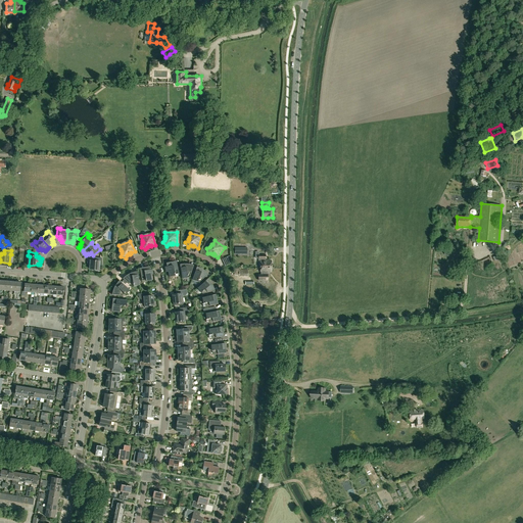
[(266,255),(258,255),(258,259),(262,259),(262,260),(260,260),(260,269),(272,269),(272,260),(266,260),(266,259),(266,255)]
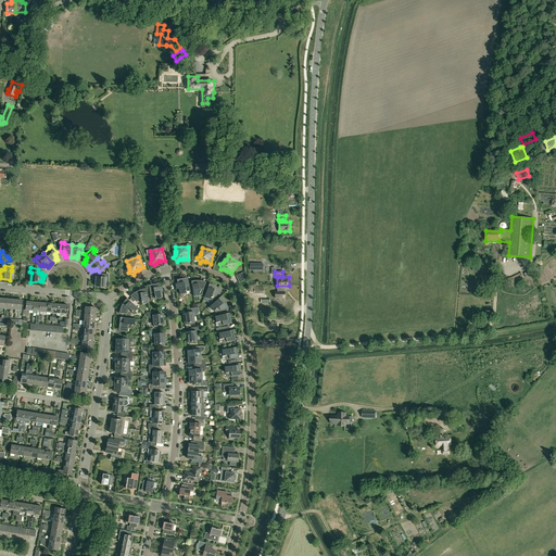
[(93,279),(93,281),(93,282),(93,283),(93,285),(96,285),(96,286),(105,289),(106,278),(108,278),(108,275),(100,274),(100,278),(97,277),(97,279),(93,279)]
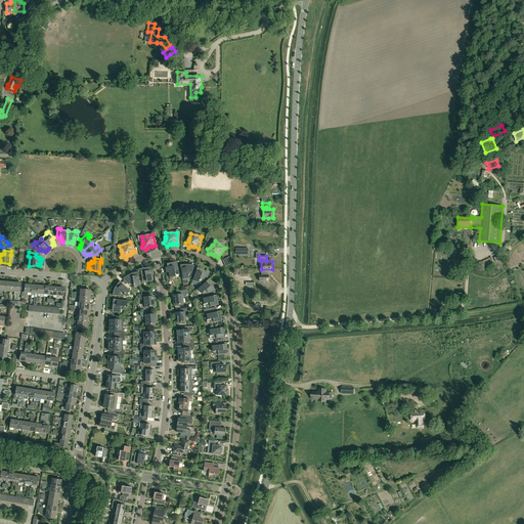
[(481,263),(483,269),(496,265),(494,259),(481,263)]
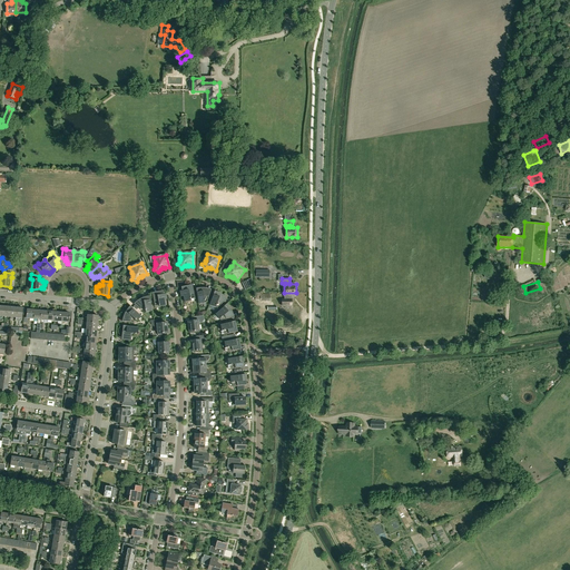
[(183,291),(180,292),(182,296),(183,296),(184,302),(186,302),(190,301),(190,300),(195,298),(193,287),(187,288),(186,288),(186,287),(184,287),(184,286),(182,287),(183,291)]
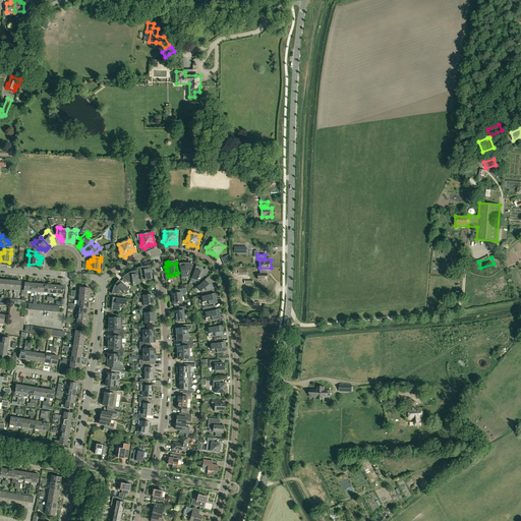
[(181,264),(179,264),(181,277),(188,276),(192,267),(190,267),(189,266),(187,266),(186,266),(184,266),(184,264),(181,264)]
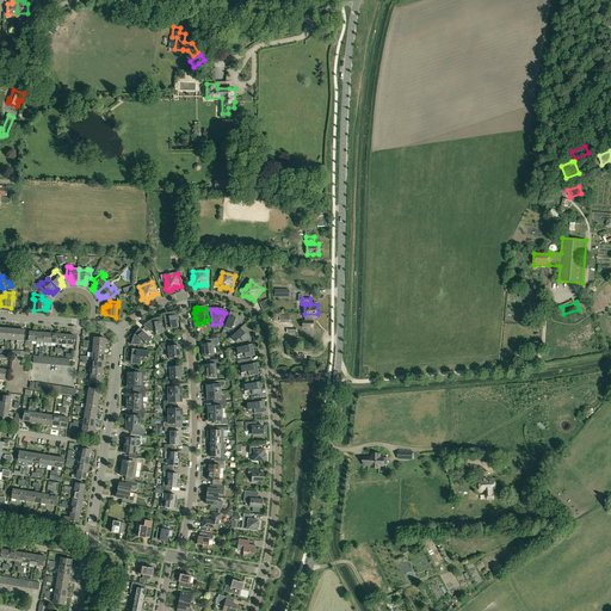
[(164,316),(166,328),(171,327),(171,329),(177,328),(178,327),(177,321),(179,321),(178,315),(176,316),(174,312),(172,312),(173,313),(170,314),(171,315),(164,316)]
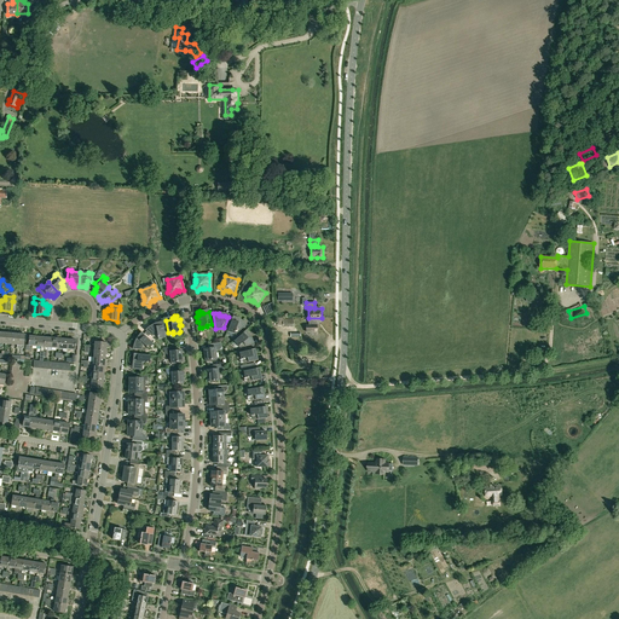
[(238,322),(237,320),(238,318),(235,317),(236,317),(233,316),(227,331),(236,335),(244,327),(243,325),(242,324),(241,323),(238,322)]
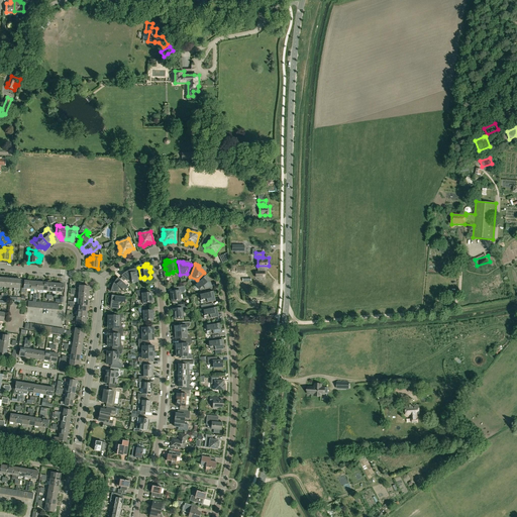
[(255,272),(255,278),(265,277),(265,275),(265,272),(265,269),(269,269),(269,266),(257,266),(257,269),(260,269),(260,272),(255,272)]
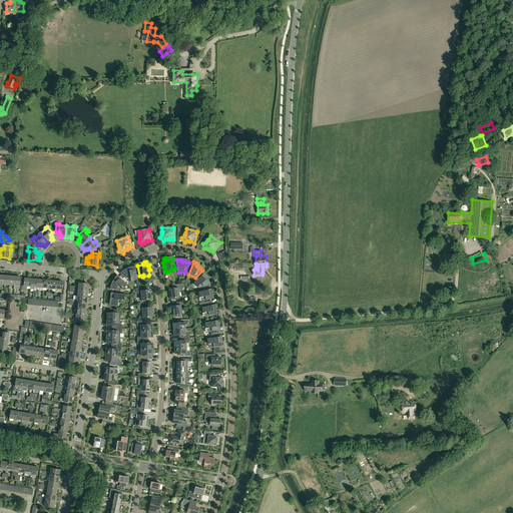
[(137,280),(135,267),(133,267),(133,268),(131,268),(131,270),(130,270),(128,270),(127,271),(125,272),(124,273),(124,274),(122,275),(126,279),(128,277),(130,276),(131,279),(131,280),(131,281),(137,280)]
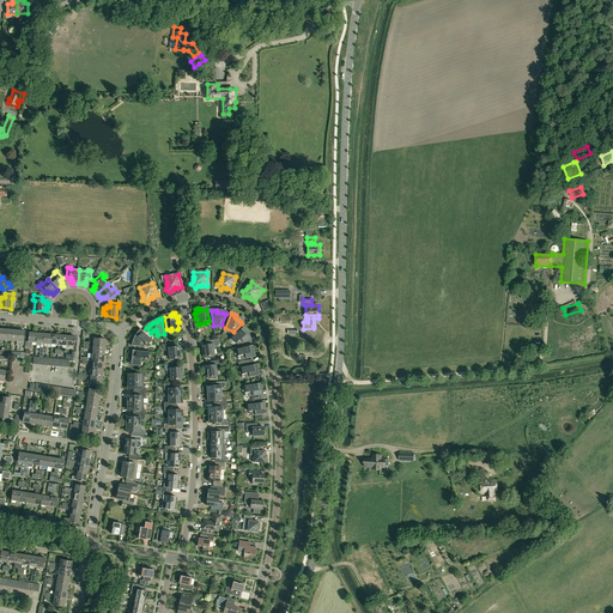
[(247,334),(246,333),(247,332),(244,329),(246,328),(244,327),(231,338),(237,345),(249,341),(249,340),(248,338),(247,337),(247,334)]
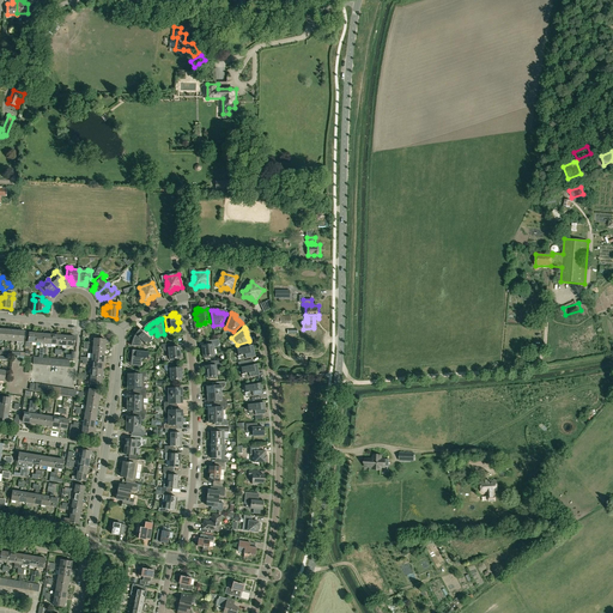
[(133,346),(141,347),(141,344),(141,343),(143,341),(145,344),(146,345),(147,345),(152,340),(140,329),(139,331),(139,332),(137,333),(138,334),(138,335),(137,337),(135,339),(134,341),(134,343),(134,344),(134,345),(134,346),(133,346)]
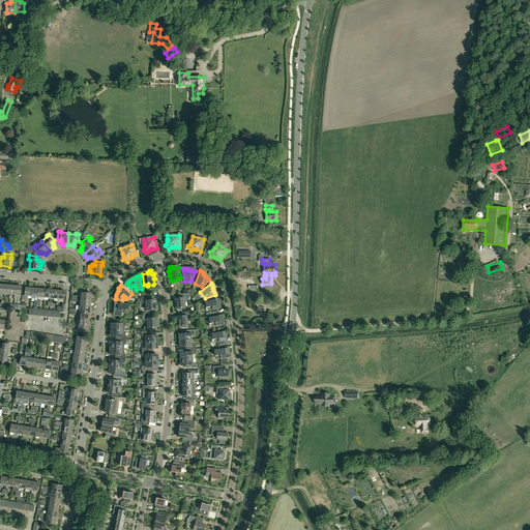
[(180,298),(175,299),(177,311),(185,310),(184,300),(187,300),(189,297),(189,294),(180,295),(180,298)]
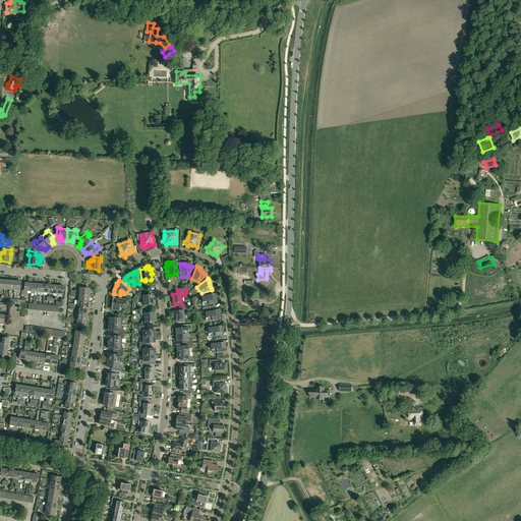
[(154,306),(153,295),(148,295),(148,292),(138,293),(138,297),(140,298),(145,298),(146,307),(154,306)]
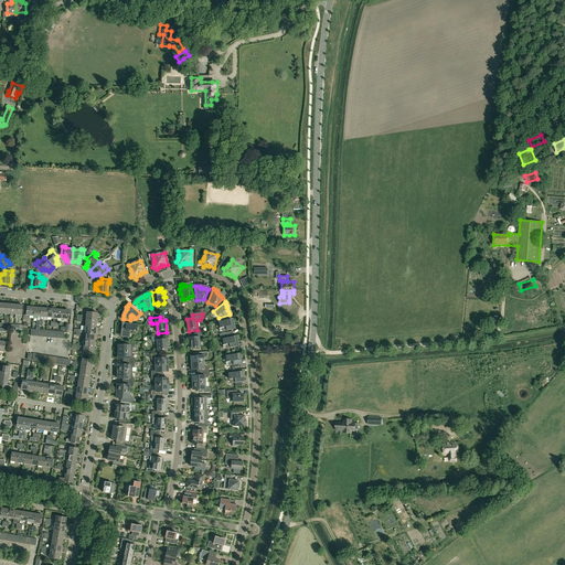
[(233,318),(219,321),(220,328),(222,328),(223,332),(233,329),(232,323),(234,323),(233,320),(234,320),(233,318)]
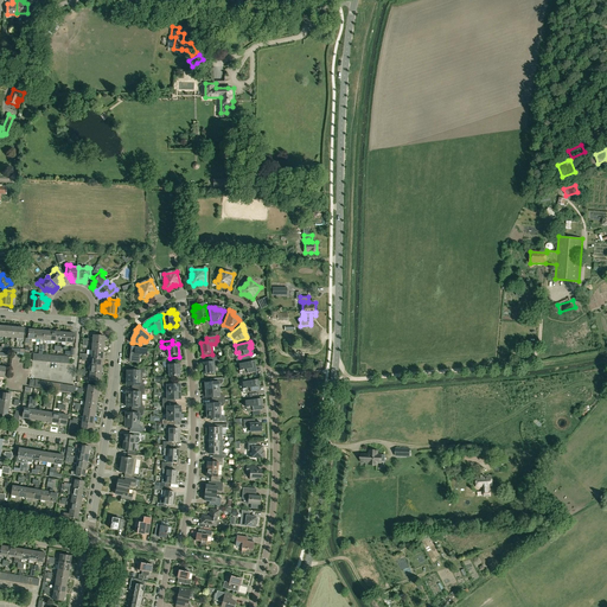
[(132,346),(131,349),(132,349),(132,352),(133,352),(132,362),(132,363),(140,363),(140,358),(140,355),(144,356),(145,356),(146,356),(147,350),(147,349),(132,346)]
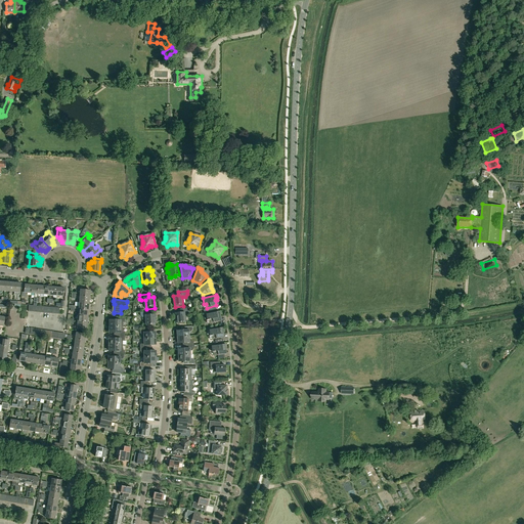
[(181,313),(176,313),(177,324),(185,323),(184,315),(188,314),(190,312),(189,308),(180,309),(181,313)]
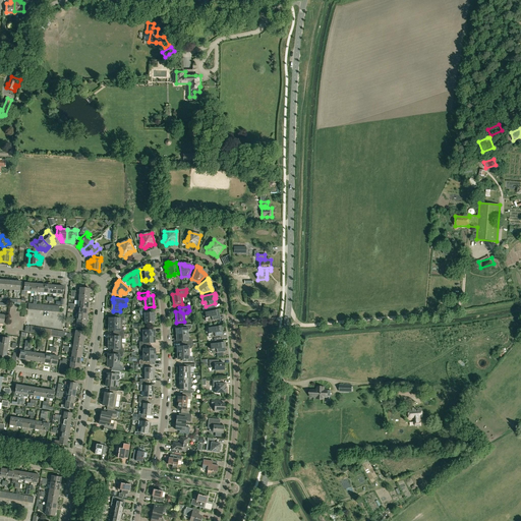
[(139,310),(139,313),(142,315),(145,315),(146,317),(147,325),(155,324),(154,312),(149,313),(149,309),(139,310)]
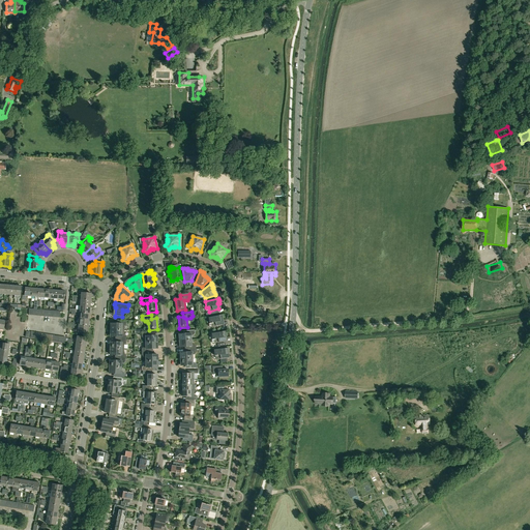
[(223,315),(208,318),(210,324),(211,323),(212,327),(223,325),(221,320),(223,320),(223,317),(223,315)]
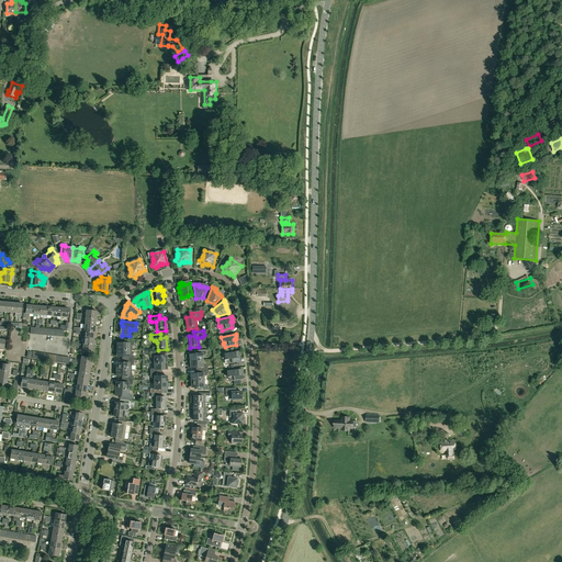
[(117,344),(117,350),(132,350),(132,346),(134,344),(134,340),(124,340),(124,344),(117,344)]
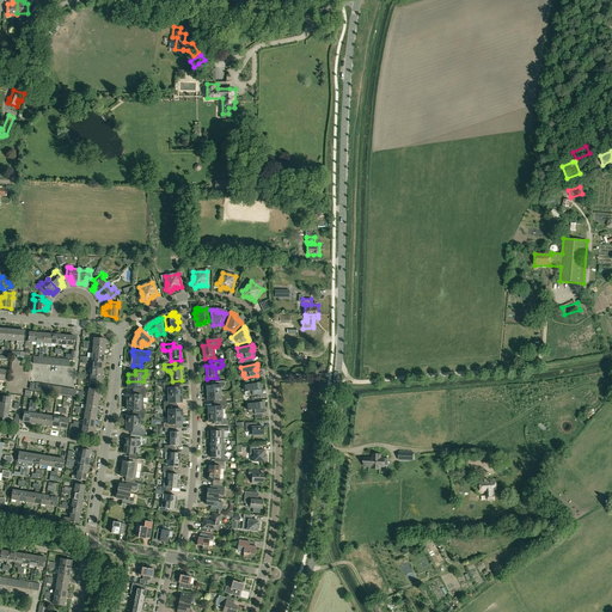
[(128,381),(128,389),(135,389),(135,392),(146,392),(146,389),(144,386),(144,381),(128,381)]
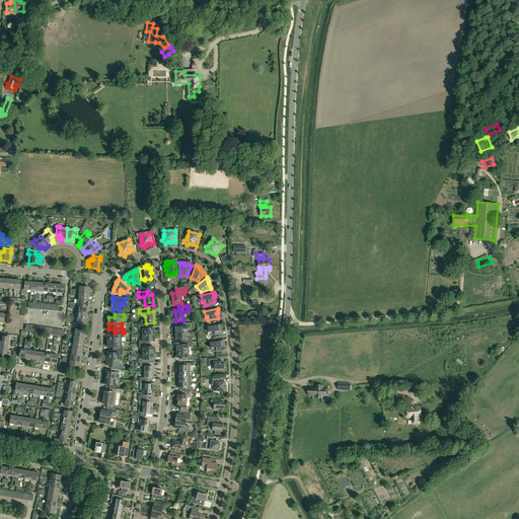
[(182,327),(175,327),(176,334),(188,332),(187,329),(189,328),(191,326),(191,323),(181,324),(182,327)]
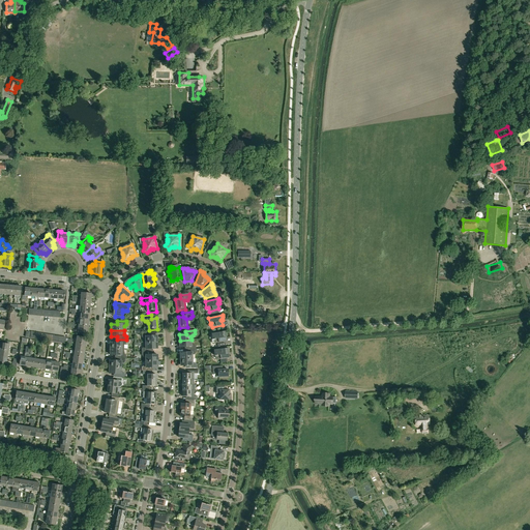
[(226,331),(211,333),(212,340),(214,340),(214,344),(225,342),(224,336),(226,335),(226,333),(226,331)]
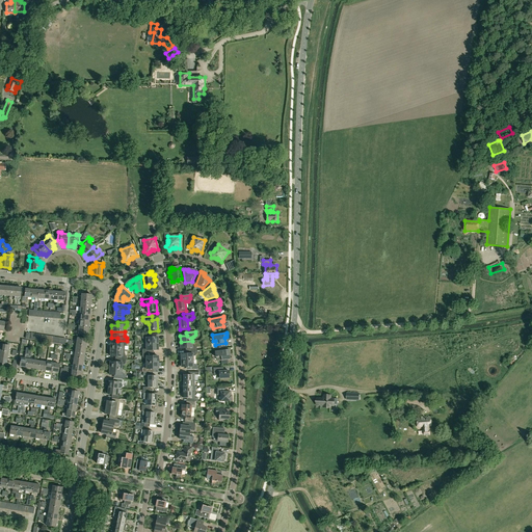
[(151,335),(141,335),(142,338),(144,340),(147,340),(147,344),(158,344),(158,337),(151,338),(151,335)]
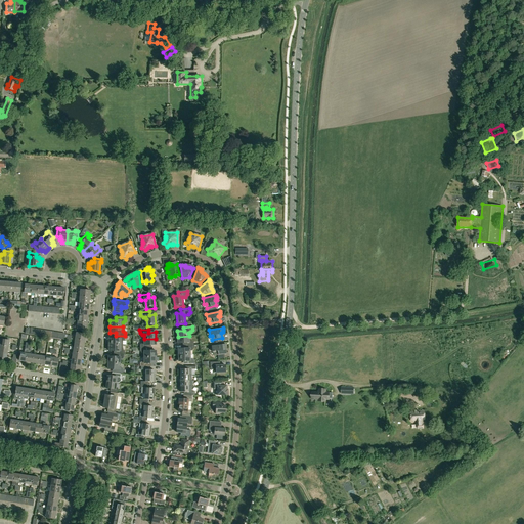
[(76,333),(75,339),(85,341),(86,335),(76,333)]
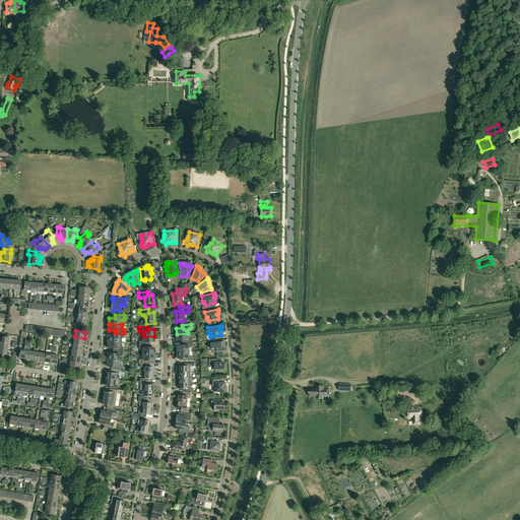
[(109,336),(109,342),(122,342),(122,338),(124,336),(124,333),(115,333),(115,336),(109,336)]
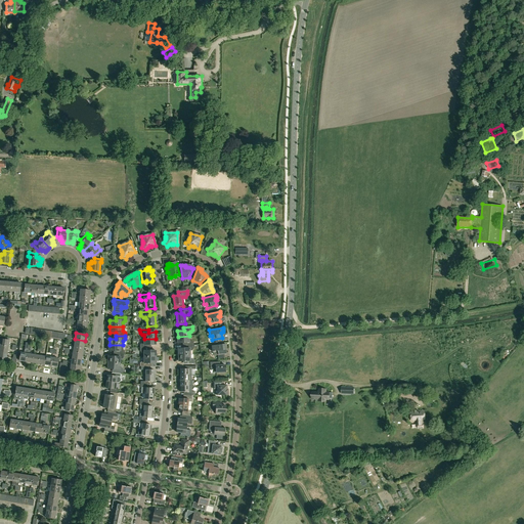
[(189,336),(178,337),(178,343),(184,343),(185,346),(193,345),(193,342),(191,340),(189,340),(189,336)]
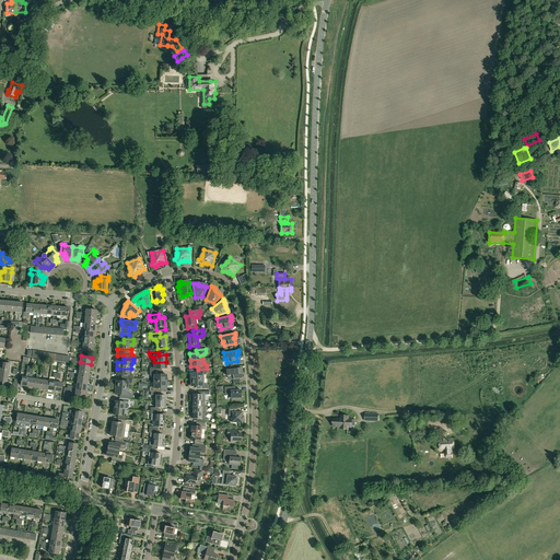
[(152,366),(150,369),(150,372),(160,372),(160,369),(166,369),(166,362),(154,362),(154,366),(152,366)]
